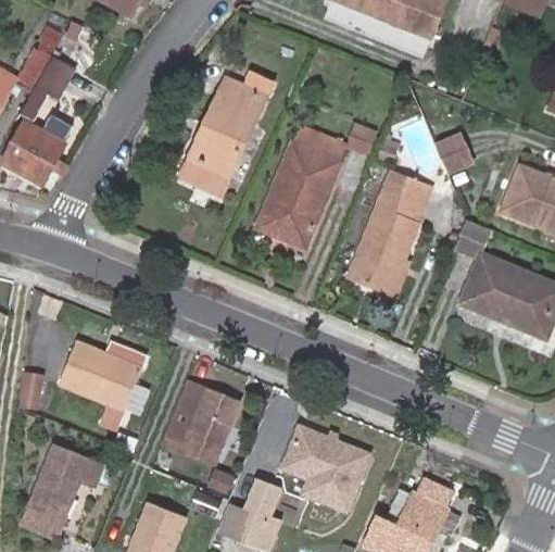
[(102,0),(128,14),(136,0),(102,0)]
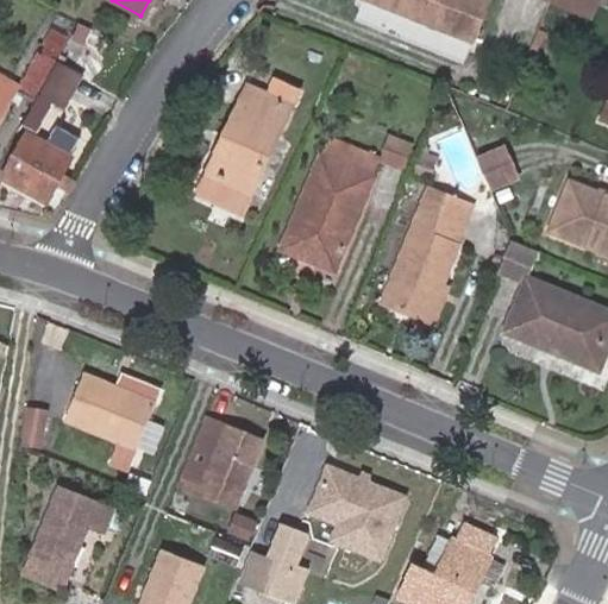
[(389,0),(467,32),(478,0),(389,0)]
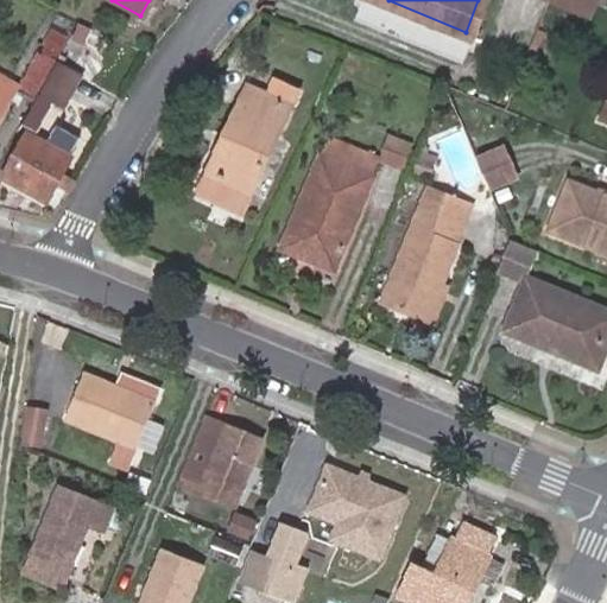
[(560,0),(588,12),(593,0),(560,0)]
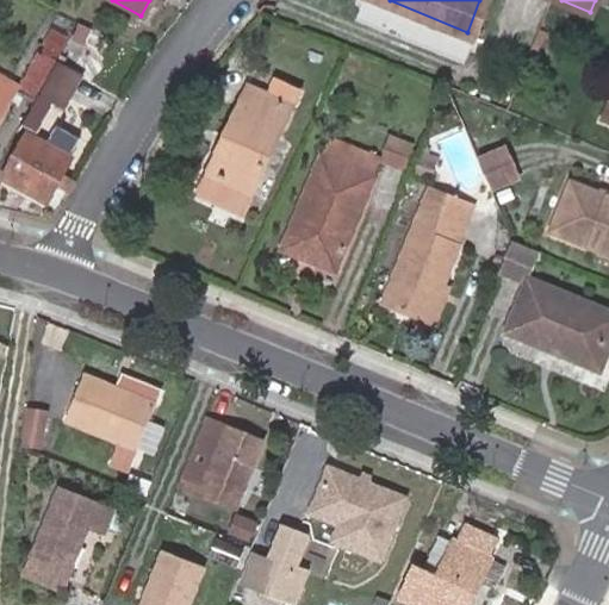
[(61,50),(73,29),(57,20),(45,43),(61,50)]
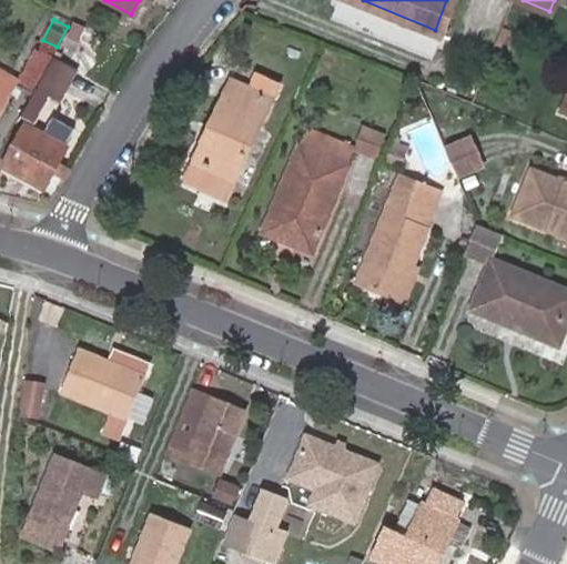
[(83,27),(71,20),(68,27),(57,47),(69,53),(83,27)]
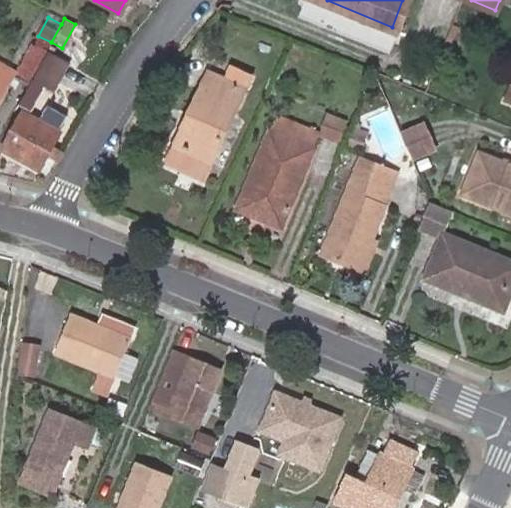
[(21,71),(31,77),(32,76),(51,42),(38,36),(34,33),(17,68),(21,71)]
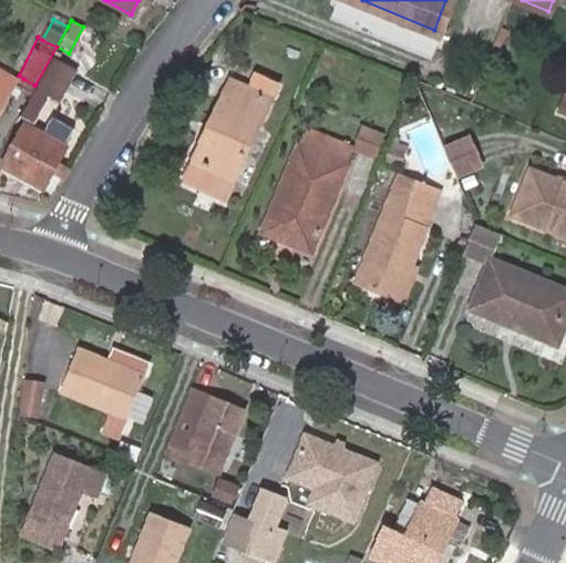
[(63,64),(69,53),(57,47),(35,84),(50,92),(60,96),(73,70),(63,64)]
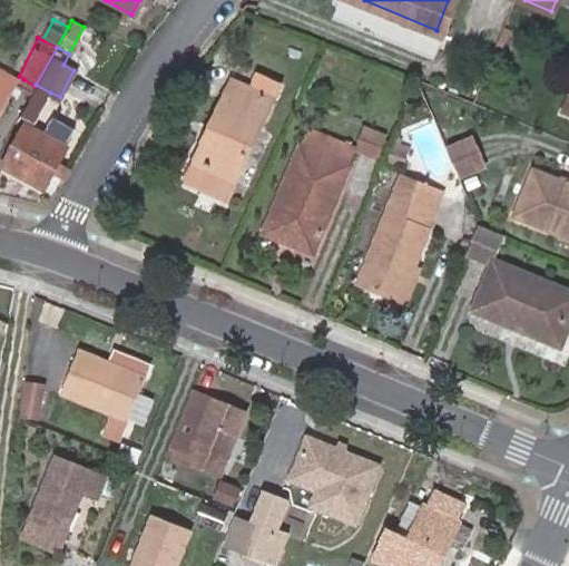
[(0,118),(23,79),(19,76),(0,65),(0,118)]
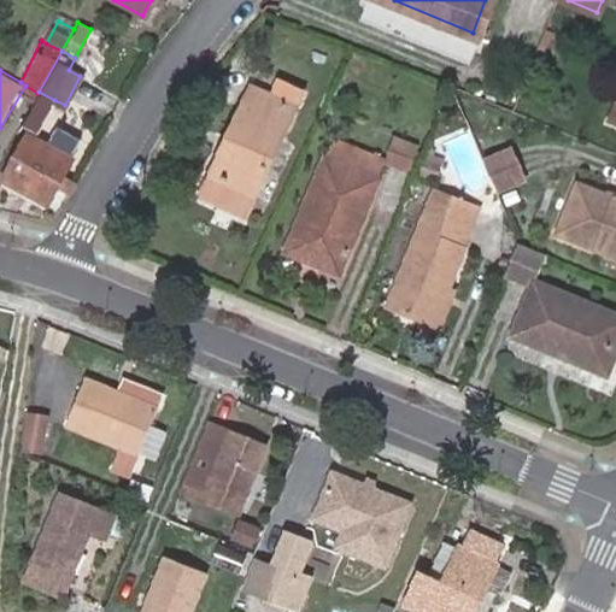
[(228,149),(212,183),(246,196),(293,89),(265,78),(260,89),(246,82),(218,145),(228,149)]
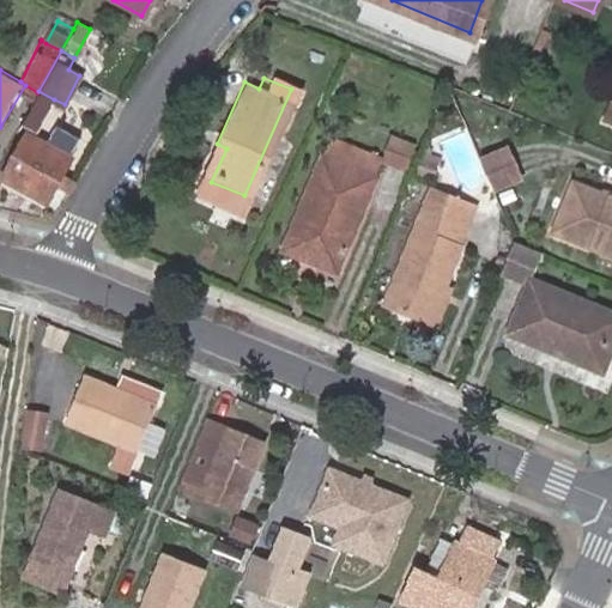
[(37,92),(18,128),(24,132),(34,137),(54,99),(38,91),(37,92)]
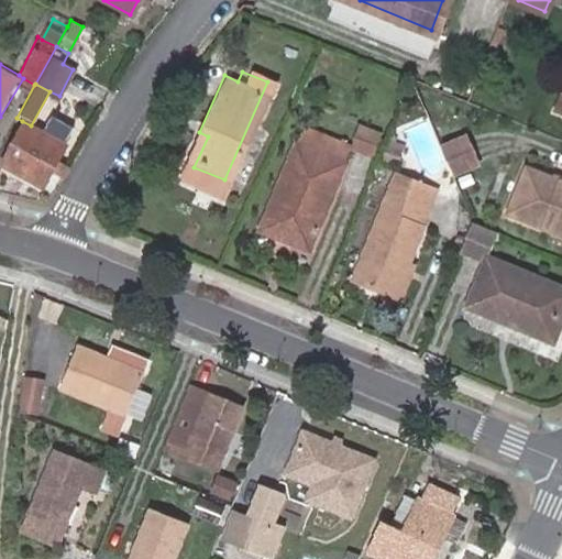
[(31,125),(22,121),(1,161),(40,182),(45,173),(53,160),(63,143),(31,125)]
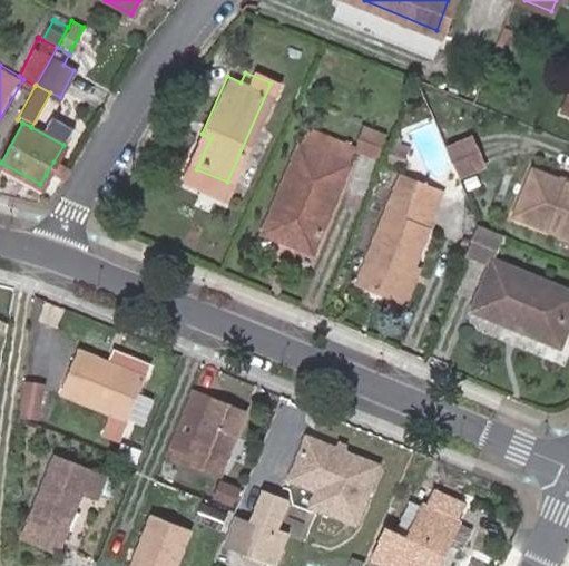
[(354,155),(373,163),(383,137),(364,130),(356,149),(354,155)]
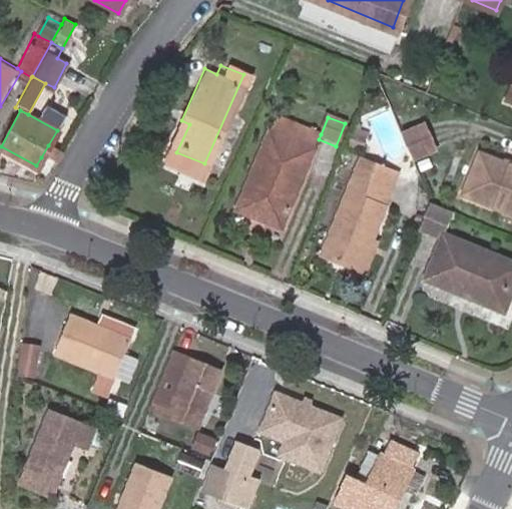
[(319,139),(321,134),(280,118),(275,133),(315,148),(319,139)]
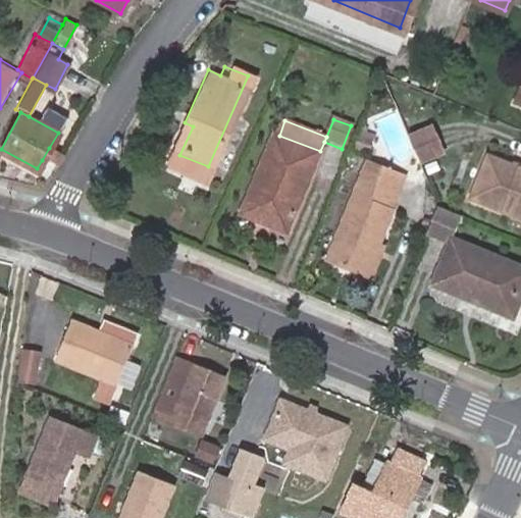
[(171,151),(179,155),(193,126),(185,122),(171,151)]
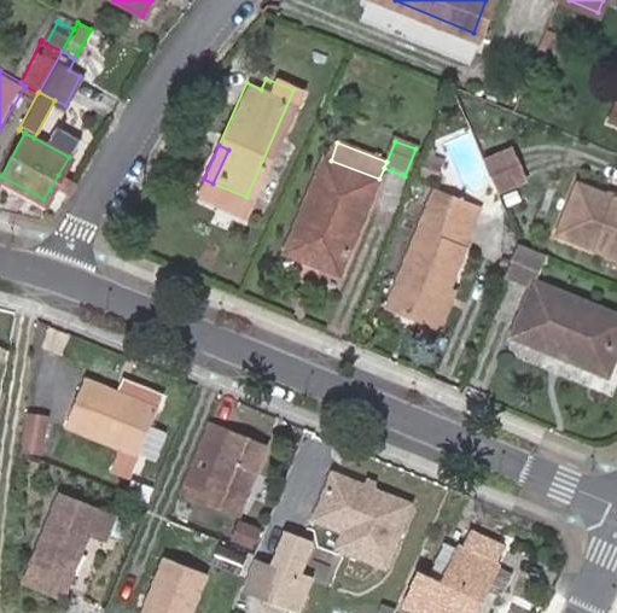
[(501,196),(533,182),(517,145),(485,159),(501,196)]
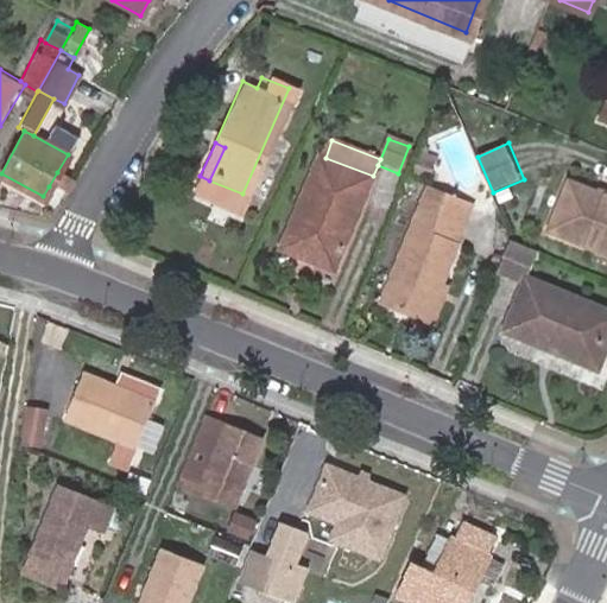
[(409,146),(398,173),(403,175),(413,148),(409,146)]
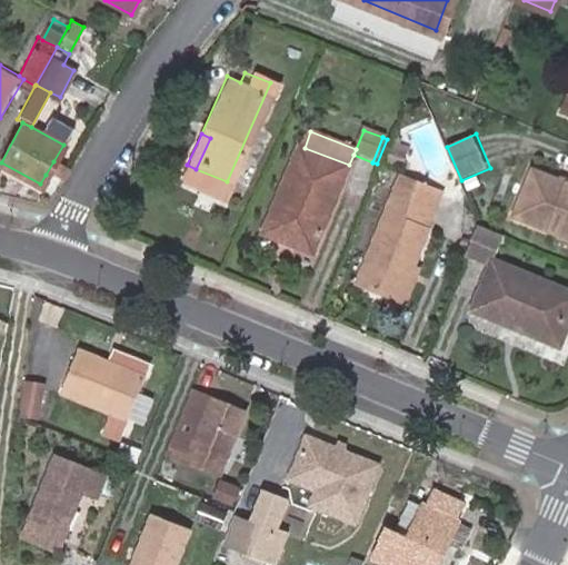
[(349,165),(305,148),(299,146),(261,234),(316,256),(352,166),(349,165)]
